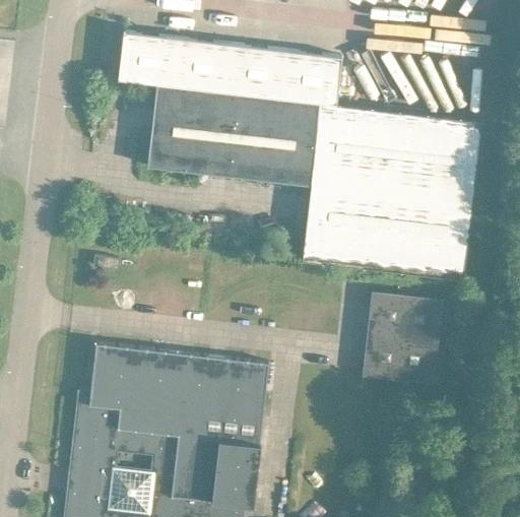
[(156,86),(336,107),(341,59),(123,35),(118,81),(156,86)]
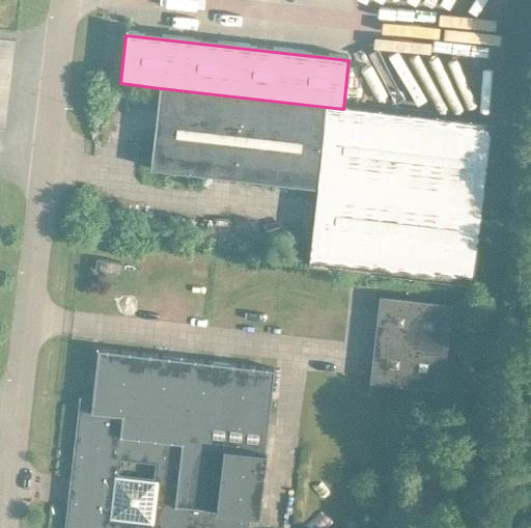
[(343,109),(160,88),(150,172),(317,192),(308,269),(473,287),(492,127),(343,109)]
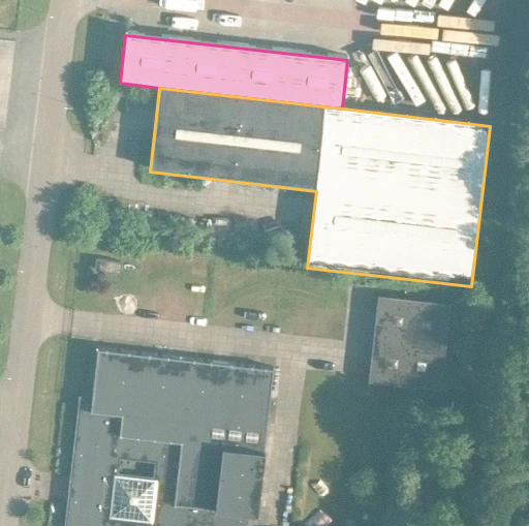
[(97,264),(95,275),(120,278),(122,267),(97,264)]
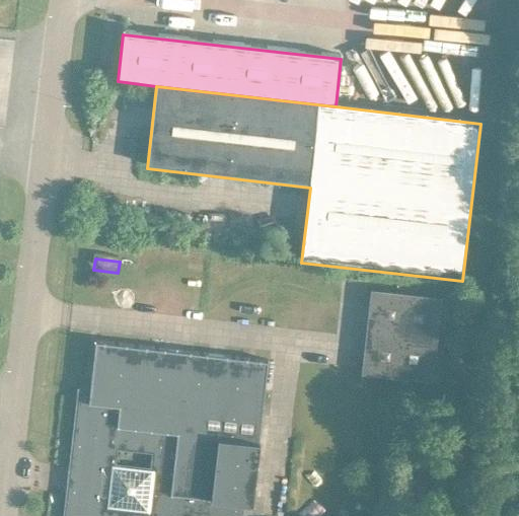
[(371,293),(361,377),(433,385),(442,301),(371,293)]
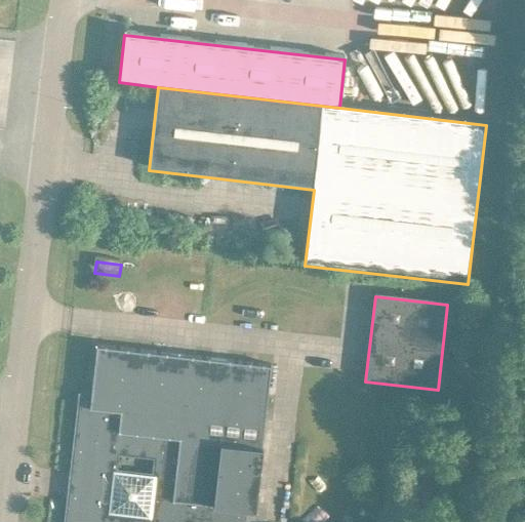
[(96,350),(91,401),(80,399),(71,484),(75,484),(74,500),(69,500),(67,521),(243,521),(244,513),(255,514),(272,368),(96,350)]
